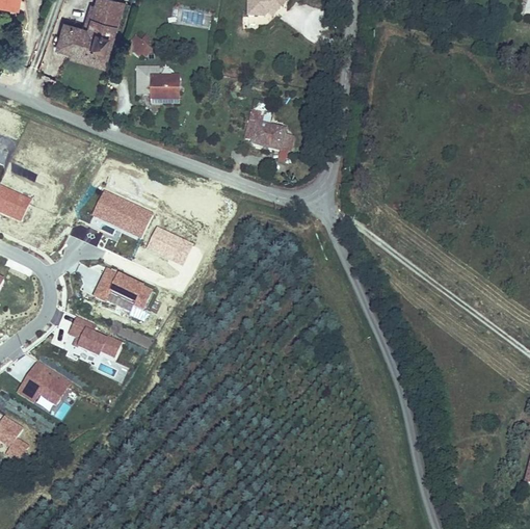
[(81,24),(64,19),(55,46),(73,51),(97,58),(105,32),(113,34),(125,0),(96,0),(93,11),(87,26),(81,24)]
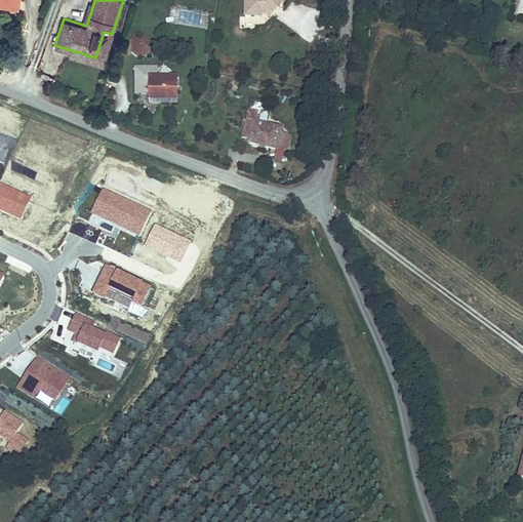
[(243,0),(242,12),(260,12),(265,9),(268,7),(272,8),(277,3),(277,0),(243,0)]
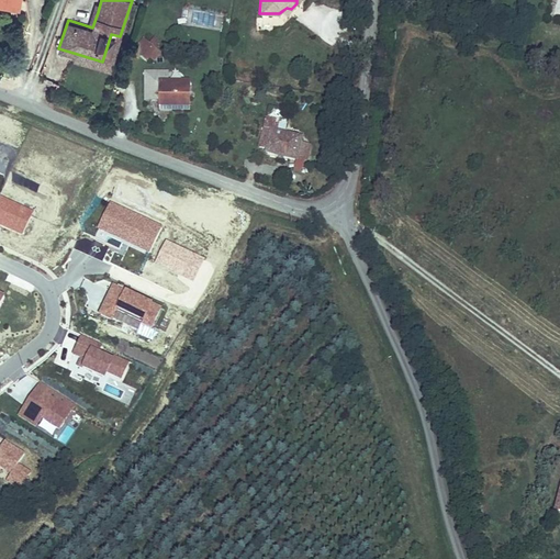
[(287,8),(283,10),(289,17),(305,0),(297,0),(297,3),(291,9),(287,8)]
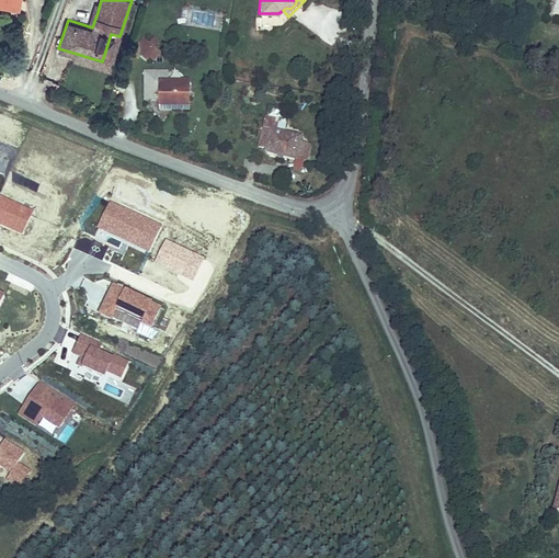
[(98,12),(91,11),(86,25),(92,27),(98,12)]
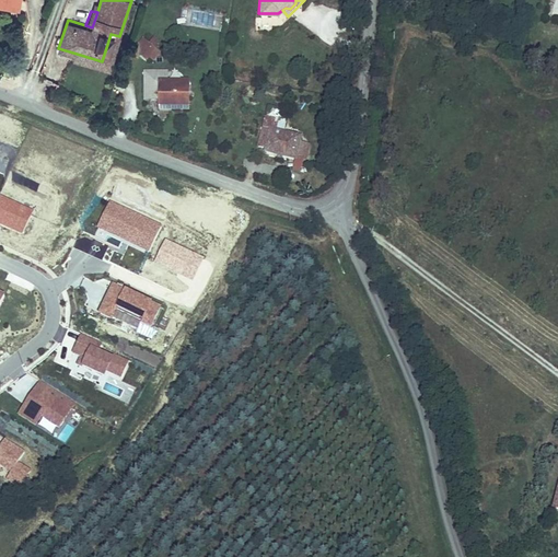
[(102,61),(77,54),(74,61),(107,72),(119,36),(111,34),(102,61)]
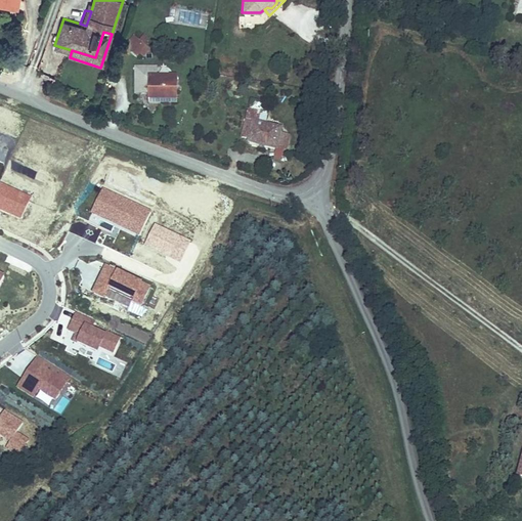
[(122,47),(129,52),(137,39),(131,34),(122,47)]
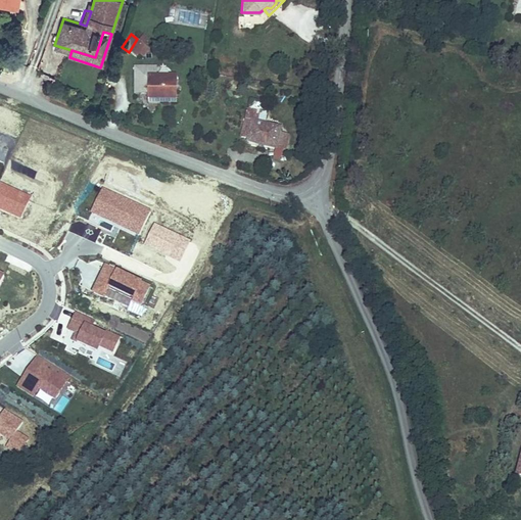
[(139,53),(143,55),(149,47),(137,39),(129,52),(136,57),(139,53)]
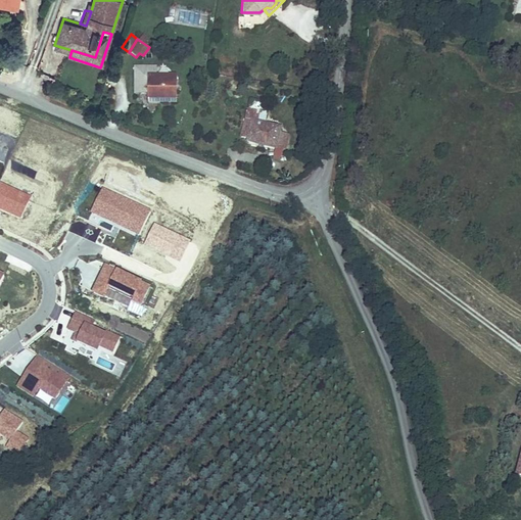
[(155,72),(156,63),(134,63),(133,92),(146,92),(146,101),(175,102),(176,72),(155,72)]
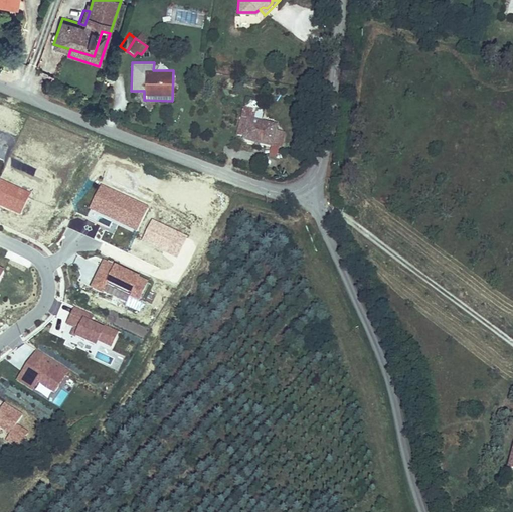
[(249,116),(251,107),(241,104),(234,133),(242,134),(241,140),(269,147),(267,155),(276,157),(278,146),(281,147),(284,131),(278,123),(249,116)]
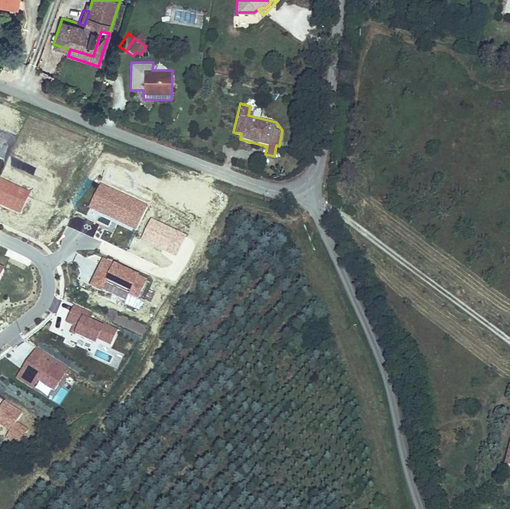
[(96,180),(84,206),(135,229),(147,203),(96,180)]
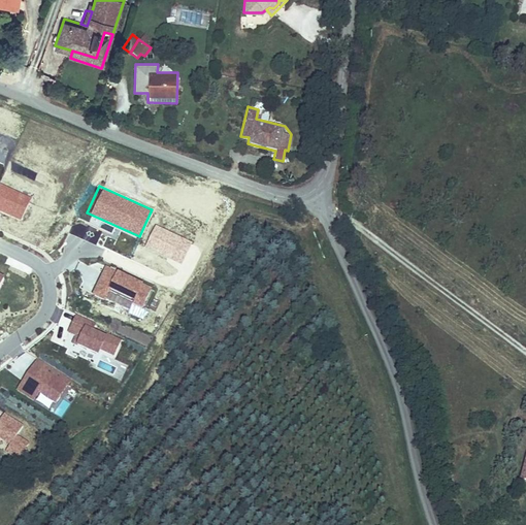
[(142,308),(152,286),(104,265),(91,293),(106,299),(109,292),(132,301),(131,303),(142,308)]
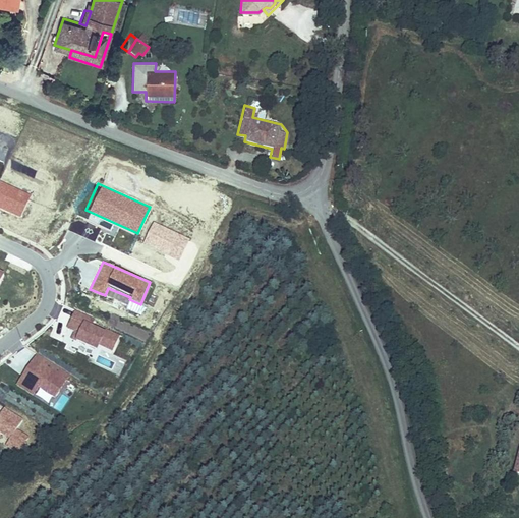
[(73,309),(66,326),(73,330),(70,338),(97,350),(100,345),(111,350),(118,333),(104,327),(102,330),(88,323),(91,317),(73,309)]
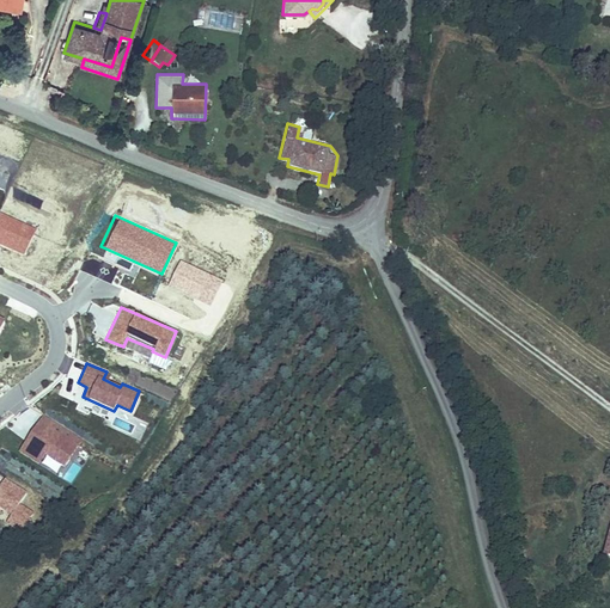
[(63,465),(80,438),(42,413),(19,452),(37,462),(44,453),(63,465)]
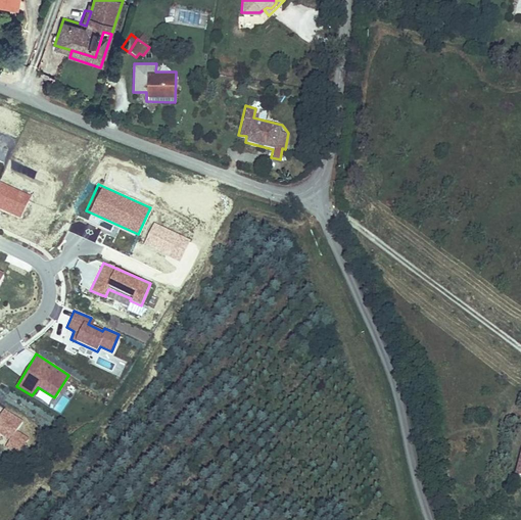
[(21,419),(3,407),(0,411),(0,431),(9,437),(3,446),(16,455),(28,437),(15,429),(21,419)]
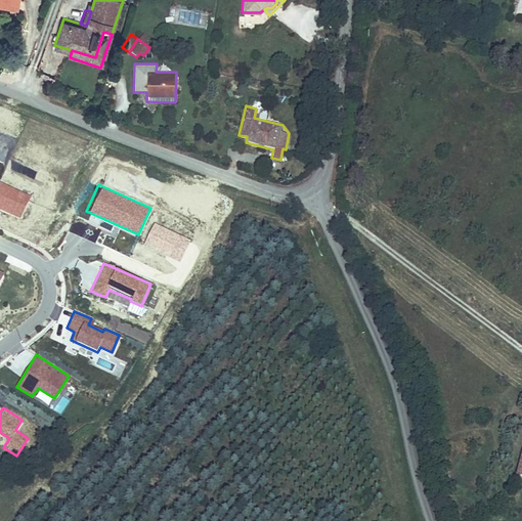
[(521,477),(521,435),(518,434),(506,473),(521,477)]
